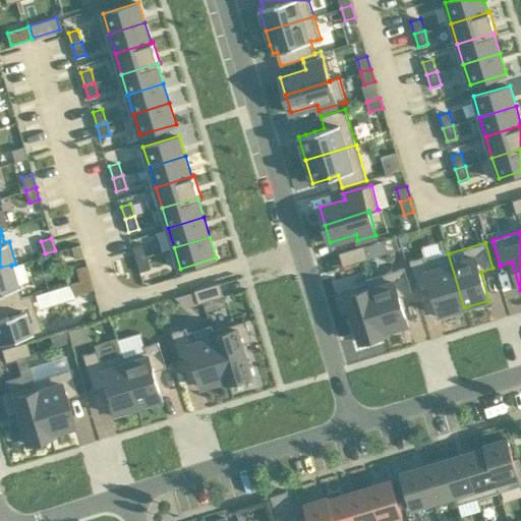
[(142,243),(133,246),(136,258),(147,255),(142,243)]
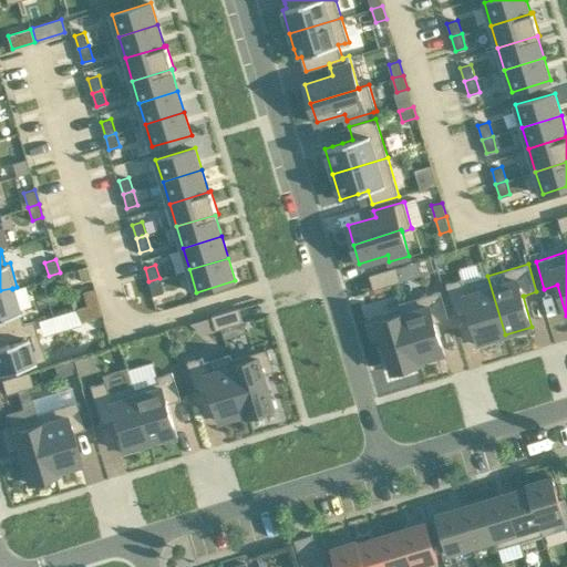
[(86,266),(78,268),(81,281),(90,278),(86,266)]
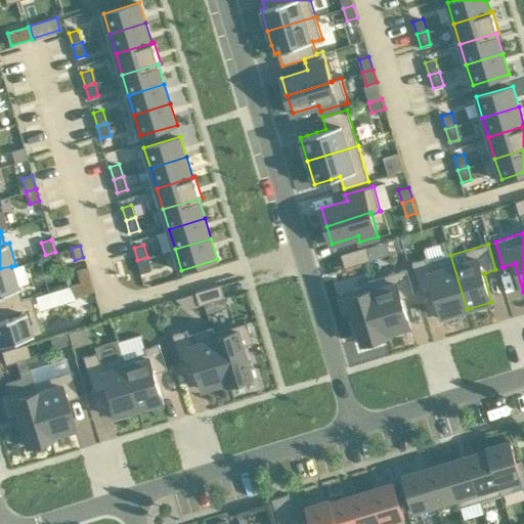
[(366,246),(341,254),(345,267),(370,259),(366,246)]
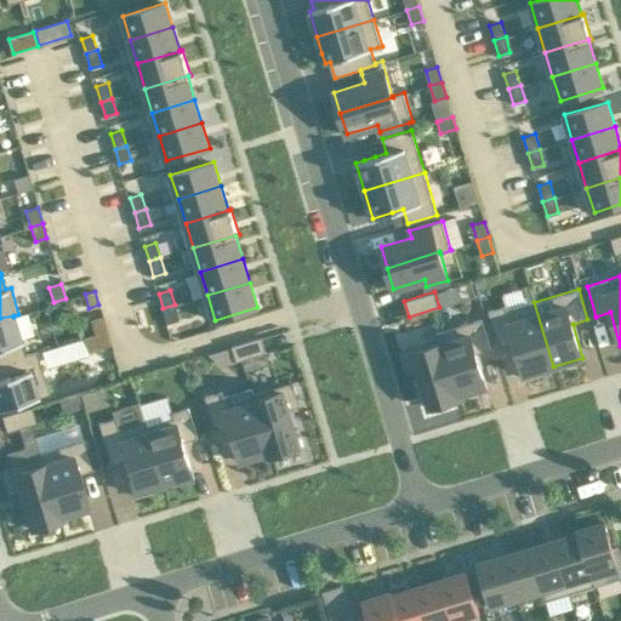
[(506,305),(489,311),(500,346),(514,341),(525,379),(541,374),(540,370),(553,366),(534,302),(507,311),(506,305)]
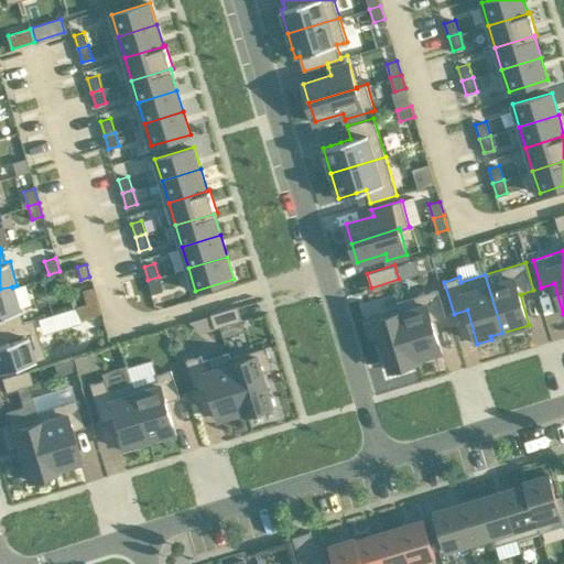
[(159,277),(148,280),(152,294),(163,291),(159,277)]
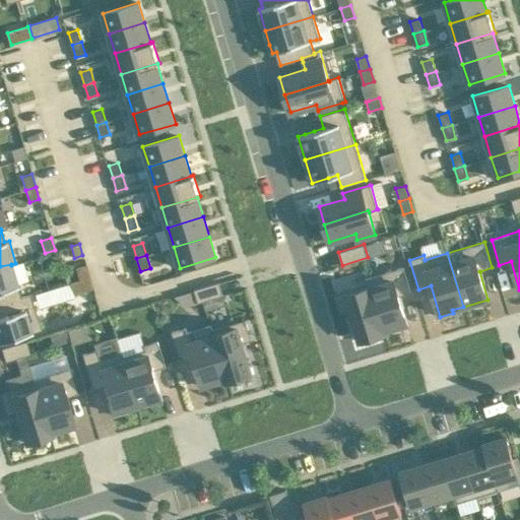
[(11,264),(0,266),(0,303),(21,298),(20,297),(11,265),(11,264)]
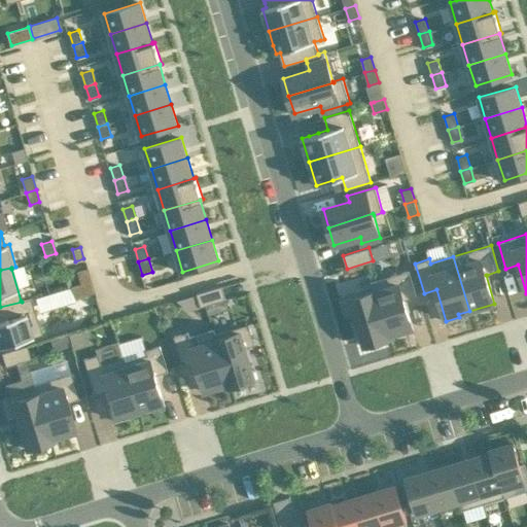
[(86,268),(76,271),(80,283),(90,280),(86,268)]
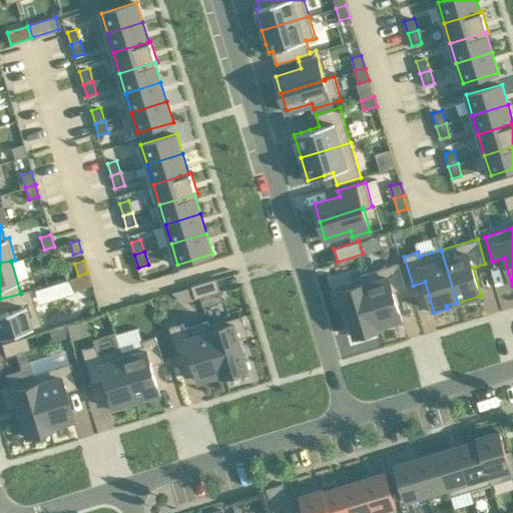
[(398,263),(361,275),(362,279),(363,279),(378,327),(379,327),(402,320),(396,301),(393,292),(406,288),(398,263)]
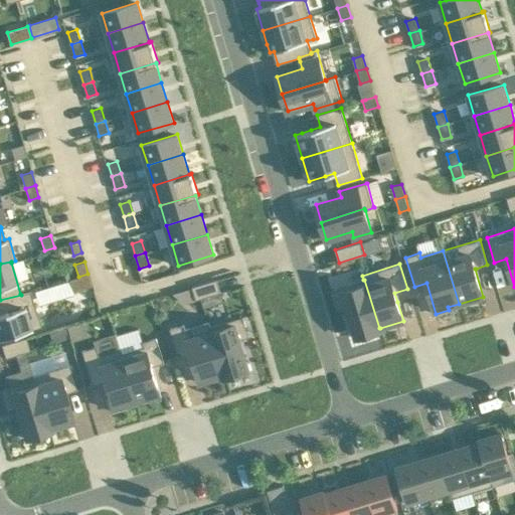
[(78,277),(69,280),(69,281),(72,293),(92,287),(88,274),(78,277)]
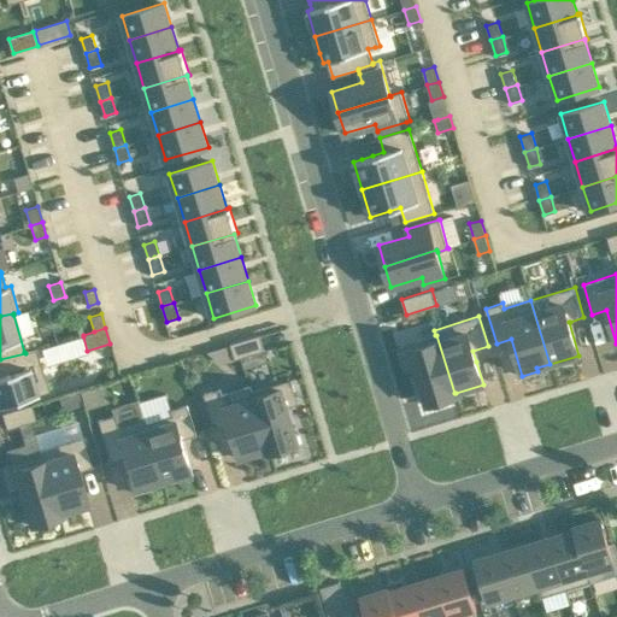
[(260,334),(230,344),(230,345),(235,359),(241,357),(265,350),(260,334)]
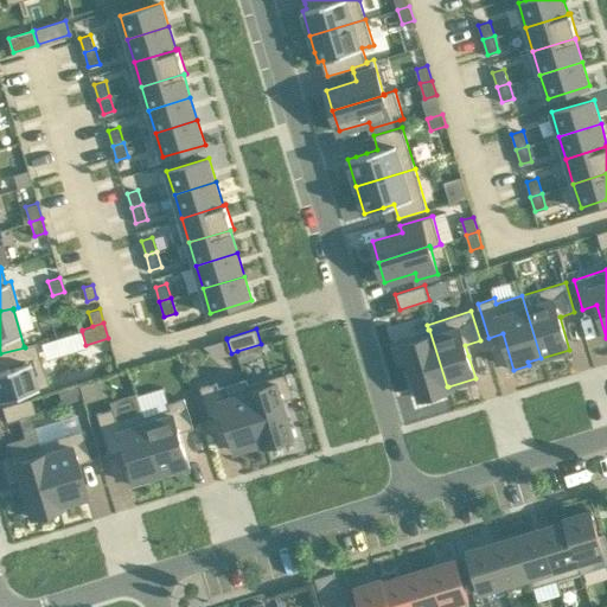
[(428,330),(390,342),(397,365),(408,362),(420,398),(449,389),(448,387),(447,387),(429,330),(428,330)]
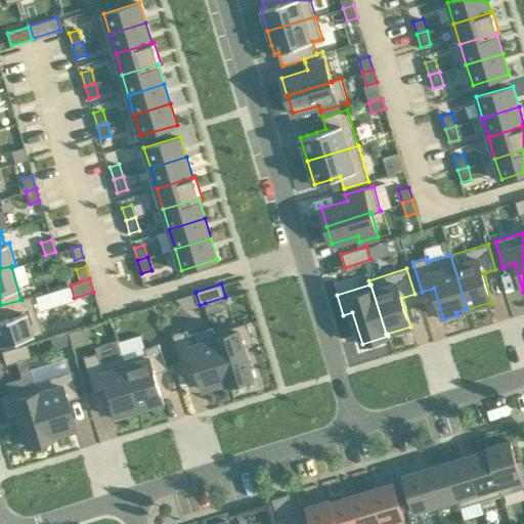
[(0,344),(41,332),(31,296),(20,299),(22,300),(0,305),(0,344)]
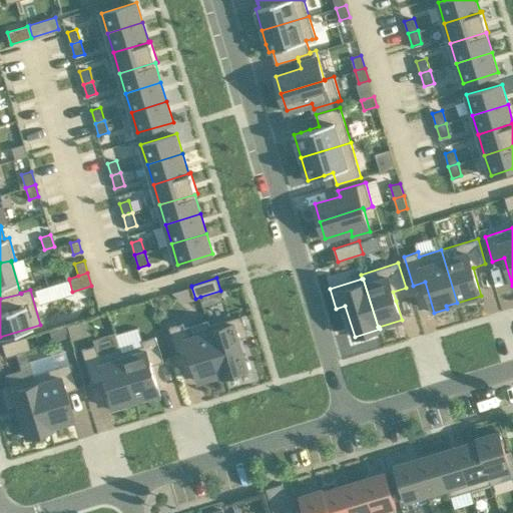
[(209,325),(208,326),(224,376),(248,369),(238,338),(248,335),(242,315),(209,325)]
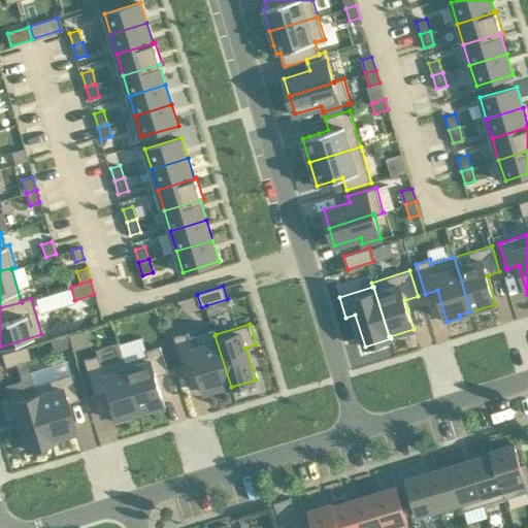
[(88,330),(69,335),(74,351),(92,344),(88,330)]
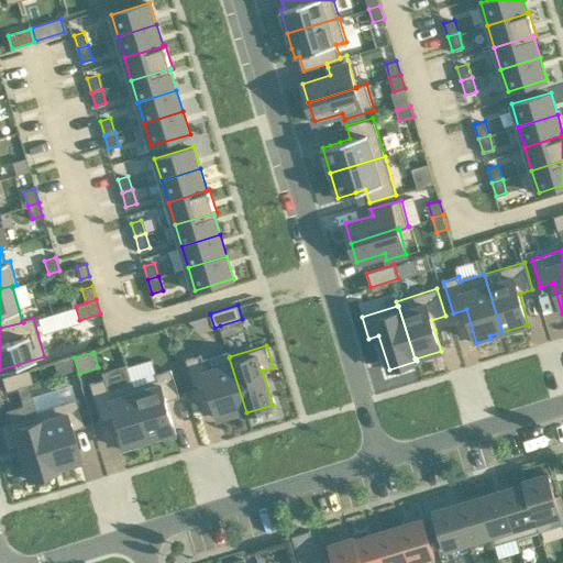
[(201,354),(186,359),(196,392),(209,387),(219,418),(244,410),(245,412),(246,412),(229,357),(230,356),(229,352),(207,359),(202,360),(201,354)]
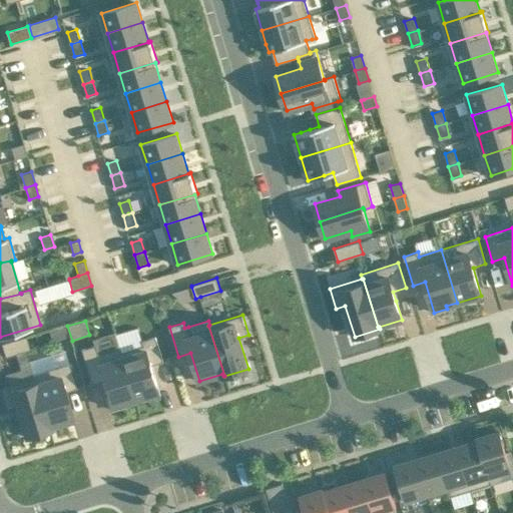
[(64,325),(49,330),(52,341),(67,336),(64,325)]
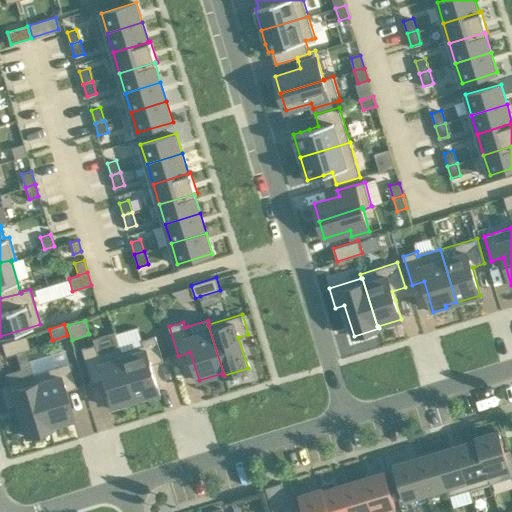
[(25,335),(1,342),(5,355),(29,348),(25,335)]
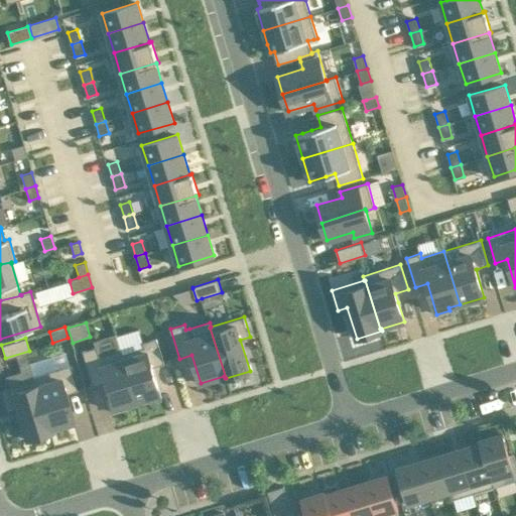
[(123,354),(122,354),(136,402),(160,395),(152,367),(164,363),(157,339),(143,343),(144,347),(123,354)]
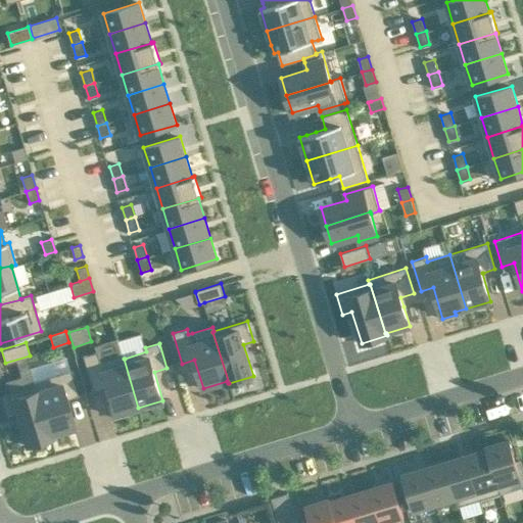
[(96,351),(83,355),(93,390),(105,387),(114,418),(128,414),(127,412),(138,408),(124,359),(125,359),(123,353),(98,362),(96,351)]
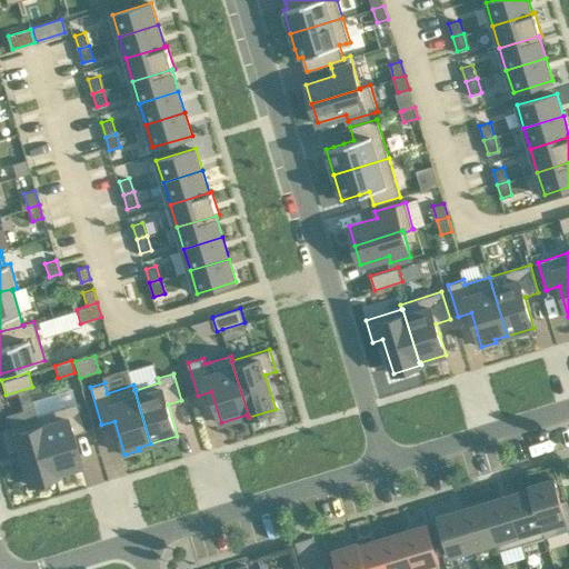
[(76,402),(35,415),(37,420),(53,473),(55,472),(80,465),(70,433),(85,430),(76,402)]
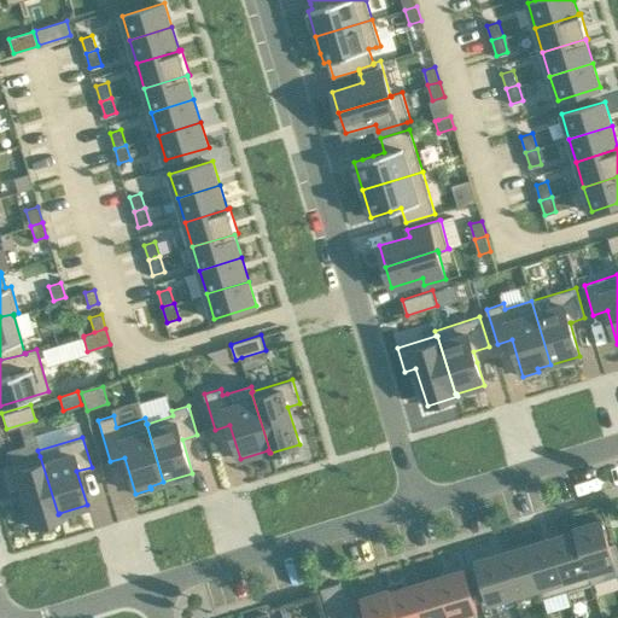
[(40,456),(0,467),(7,493),(19,489),(22,497),(30,525),(60,517),(59,513),(58,514),(40,456)]
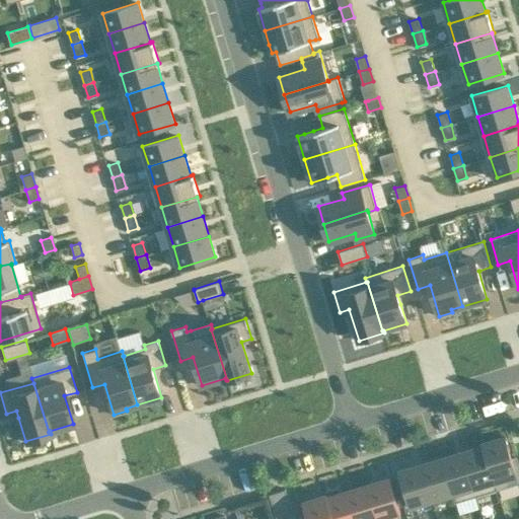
[(506,436),(483,443),(484,445),(485,445),(497,485),(498,490),(518,483),(518,462),(517,455),(512,457),(506,436)]
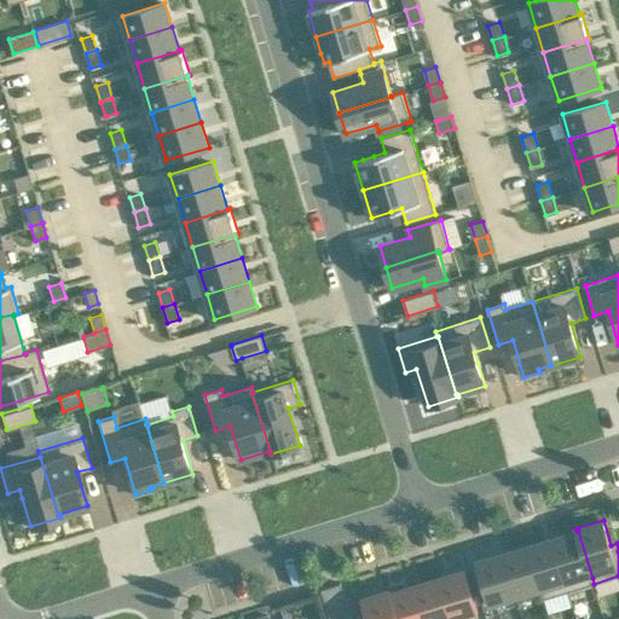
[(594,584),(593,578),(578,531),(577,531),(553,538),(568,591),(594,584)]
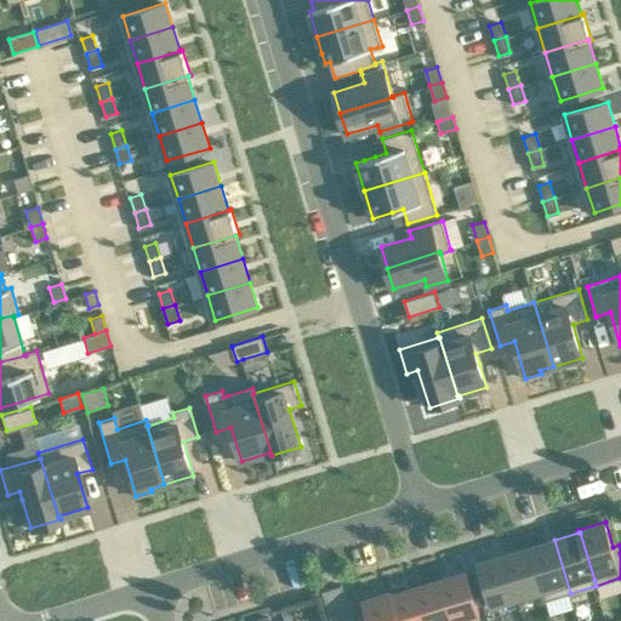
[(554,540),(529,547),(542,590),(541,590),(545,600),(570,593),(554,540)]
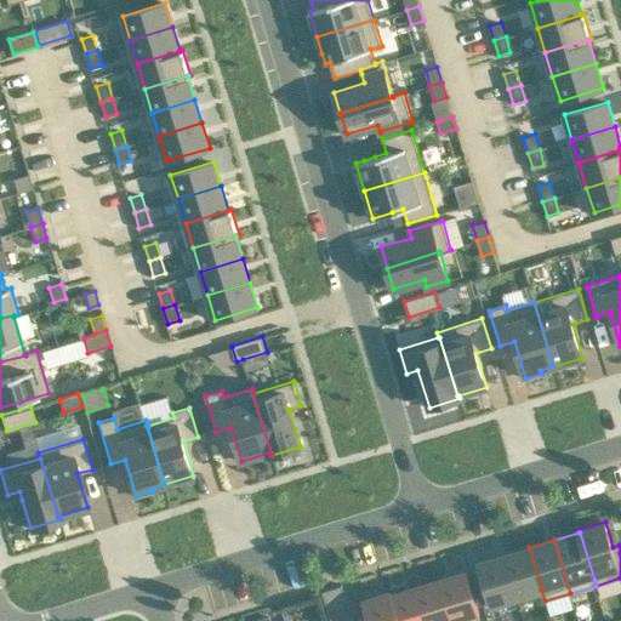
[(529,547),(503,556),(517,597),(541,590),(542,590),(529,547)]
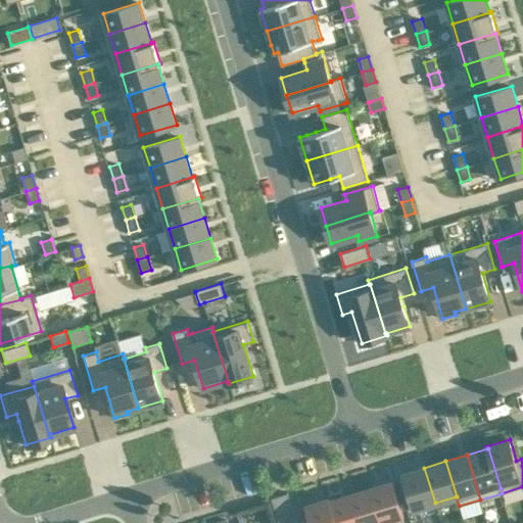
[(435,503),(424,468),(402,474),(413,510),(435,503)]
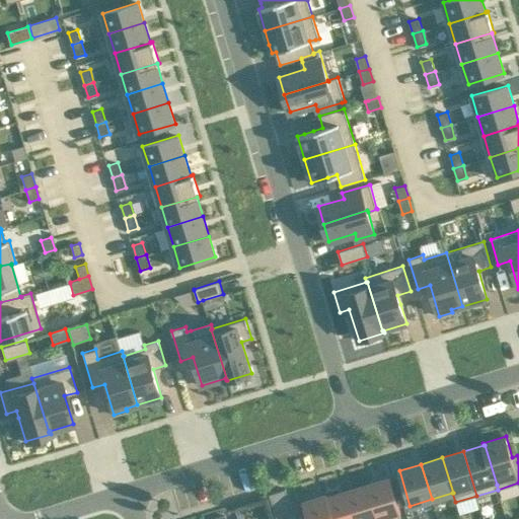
[(390,477),(368,485),(378,518),(380,518),(400,513),(390,477)]
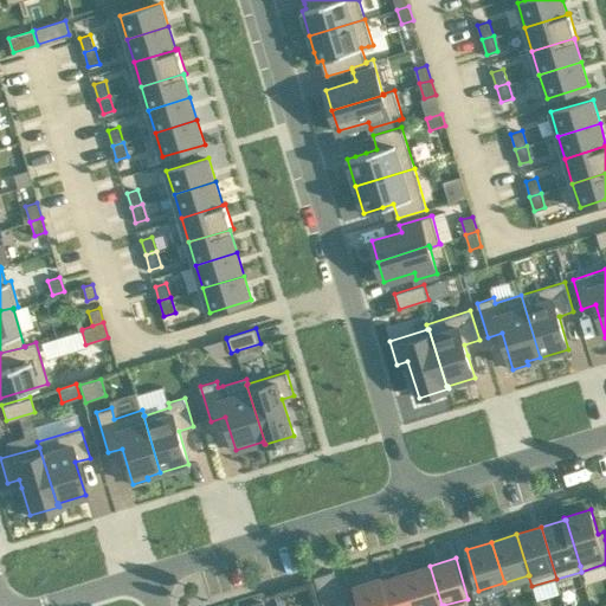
[(414,605),(442,605),(430,566),(405,573),(414,605)]
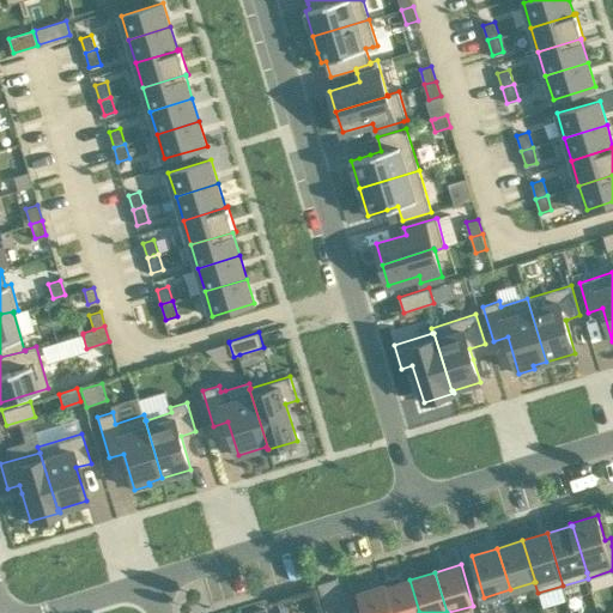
[(419,612),(410,580),(387,587),(386,587),(393,612),(419,612)]
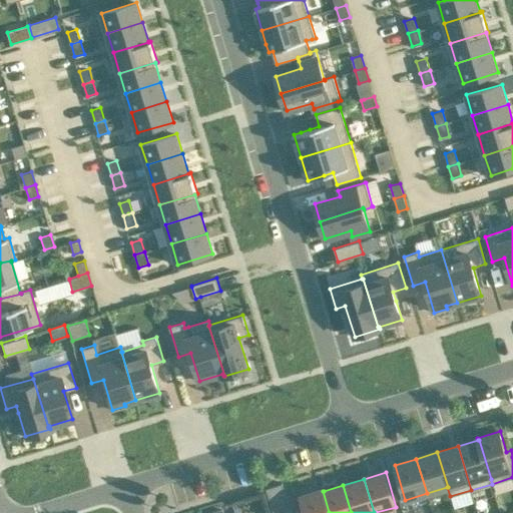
[(305,512),(329,512),(323,491),(324,491),(323,489),(300,495),(305,512)]
